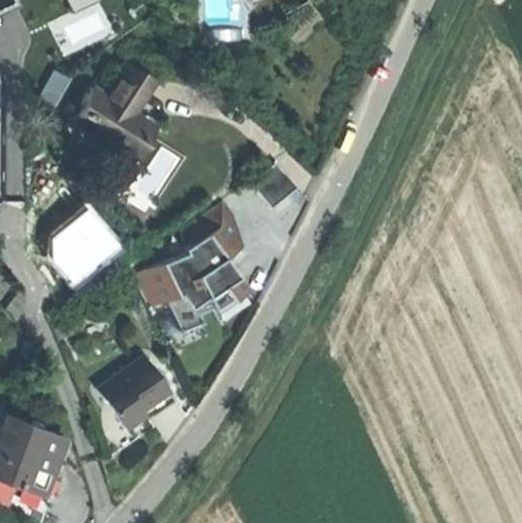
[(91,126),(138,155),(157,126),(134,113),(145,95),(156,78),(130,62),(109,96),(95,88),(82,109),(96,117),(91,126)]
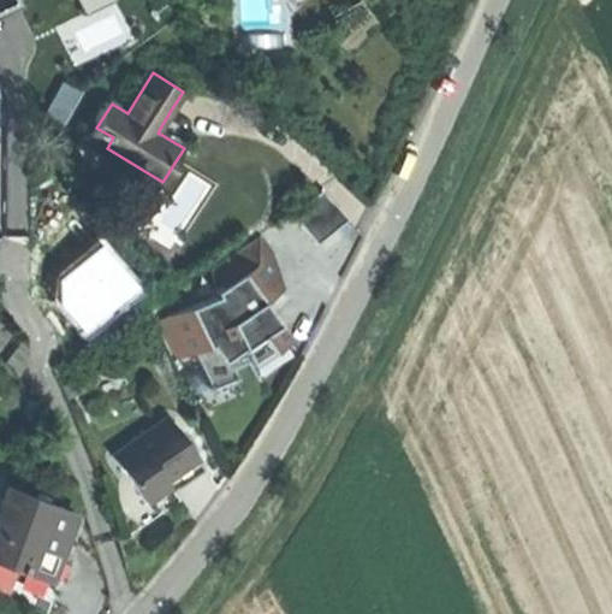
[(67,116),(83,83),(65,74),(49,106),(67,116)]
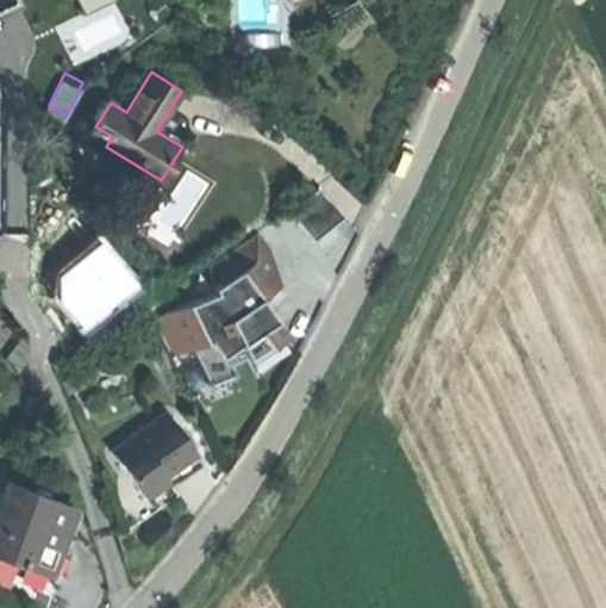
[(292,211),(318,242),(348,216),(325,188),(292,211)]
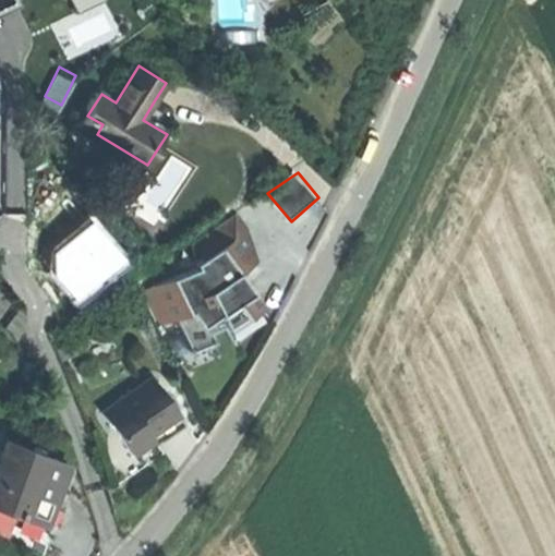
[(249,229),(238,215),(191,248),(204,258),(197,264),(200,267),(156,288),(171,321),(178,318),(193,352),(216,341),(212,330),(226,324),(228,328),(246,315),(262,304),(239,272),(256,258),(241,234),(249,229)]
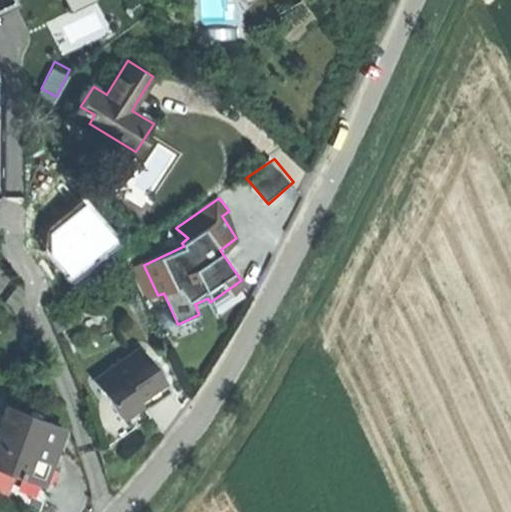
[(143,348),(97,381),(124,418),(143,404),(140,400),(165,380),(143,348)]
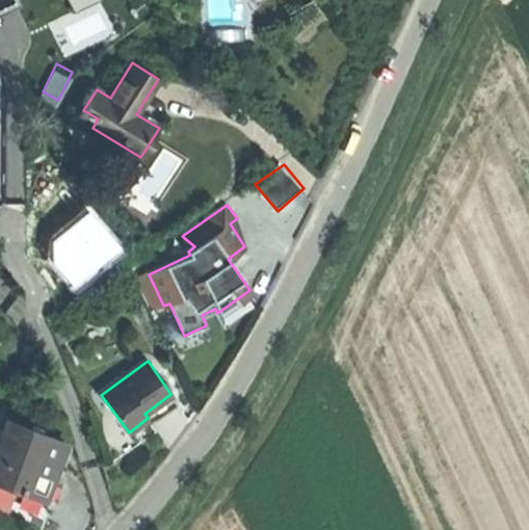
[(180,405),(170,394),(144,414),(148,418),(153,425),(165,416),(180,405)]
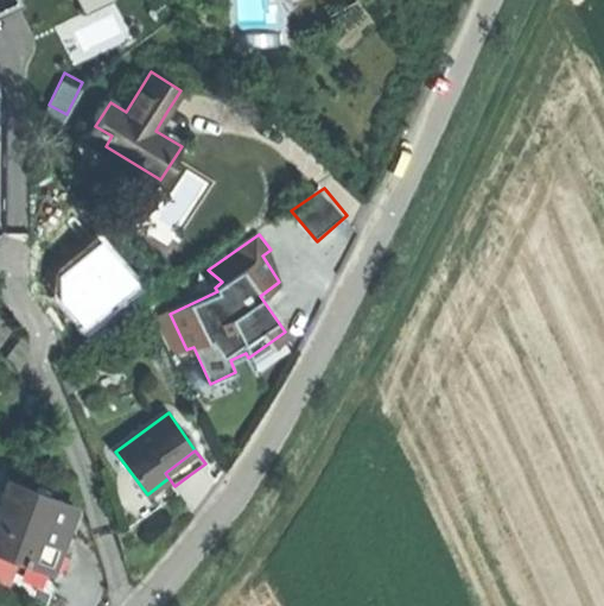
[(0,500),(0,547),(50,568),(57,550),(64,530),(59,528),(69,506),(8,481),(0,500)]
